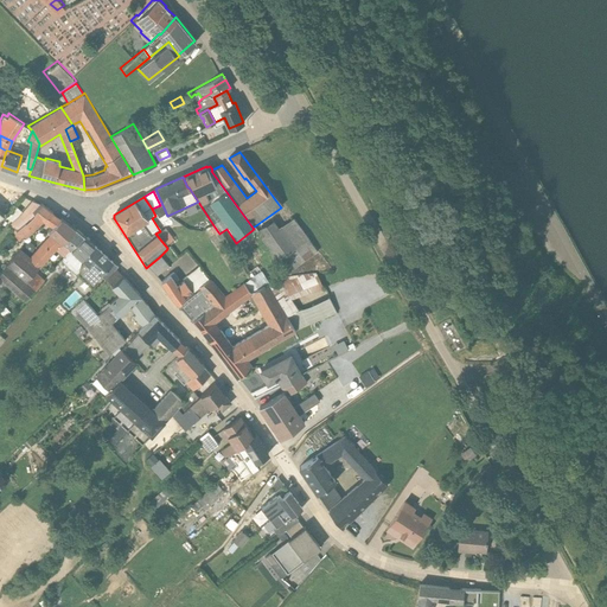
[(17,235),(42,204),(32,200),(23,212),(12,224),(8,228),(14,232),(17,235)]
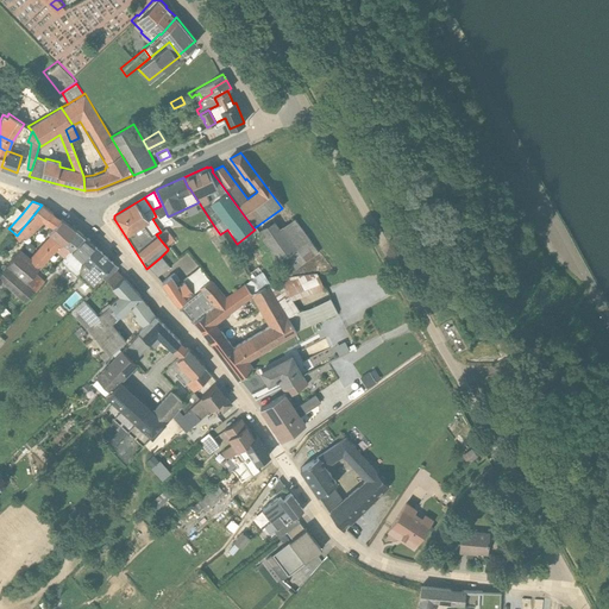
[(35,276),(39,271),(41,272),(56,255),(62,248),(61,246),(62,246),(75,232),(62,220),(62,221),(42,205),(17,236),(14,233),(10,238),(19,246),(24,242),(25,244),(43,224),(52,231),(48,236),(51,238),(30,261),(20,252),(0,276),(0,287),(1,286),(26,306),(44,284),(35,276)]
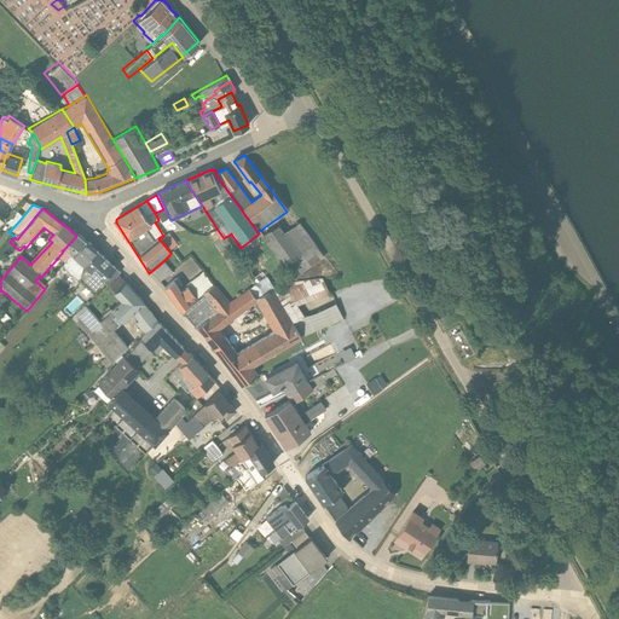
[(12,229),(23,217),(16,210),(6,223),(12,229)]
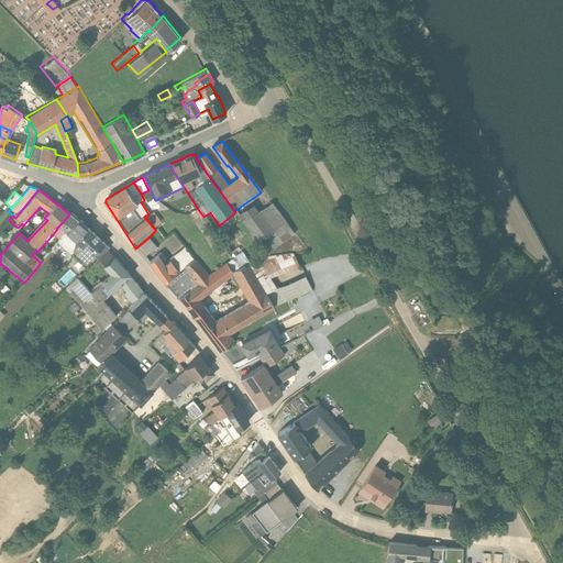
[(253,205),(238,216),(266,255),(295,233),(284,219),(271,202),(258,211),(253,205)]
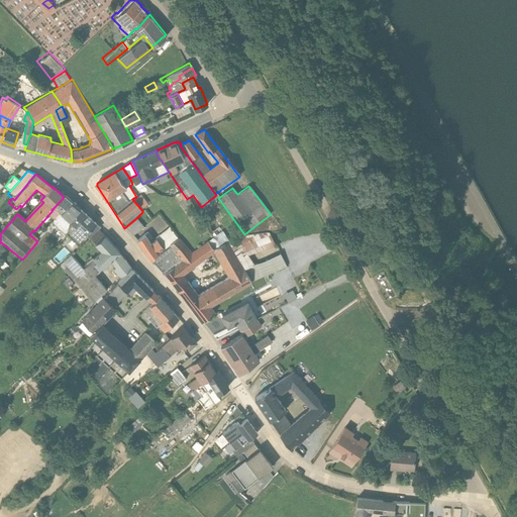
[(184,202),(187,199),(182,192),(179,194),(184,202)]
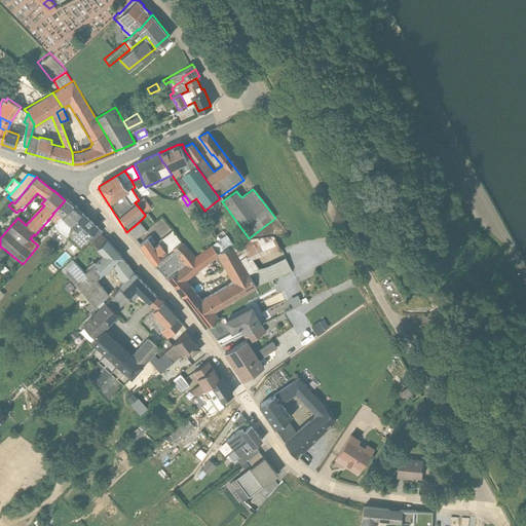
[(72,207),(65,200),(53,213),(62,219),(72,207)]
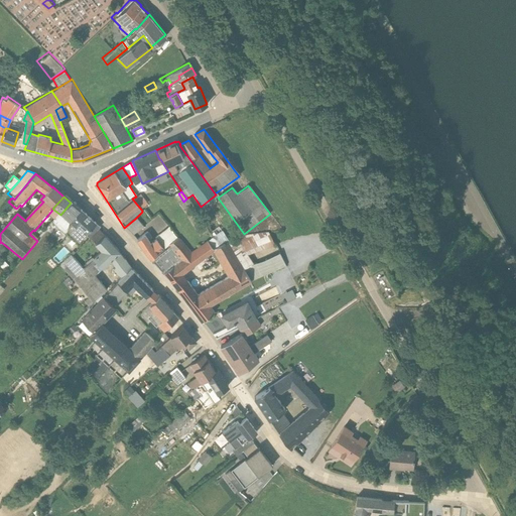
[(69,224),(81,212),(71,203),(60,215),(54,222),(51,225),(66,238),(66,235),(68,230),(72,227),(69,224)]
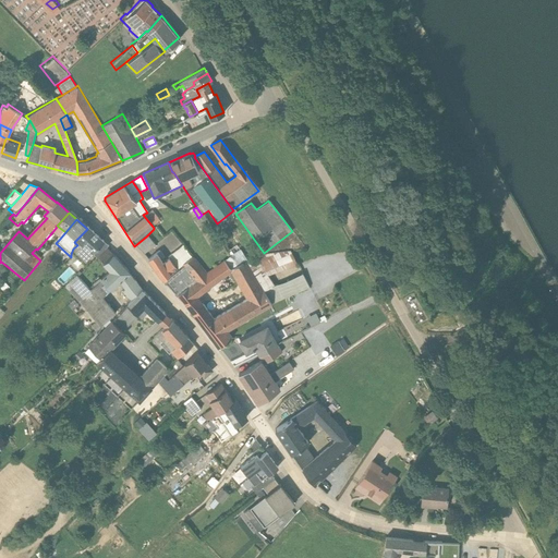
[(57,227),(51,233),(59,240),(65,232),(57,226),(56,226),(57,227)]
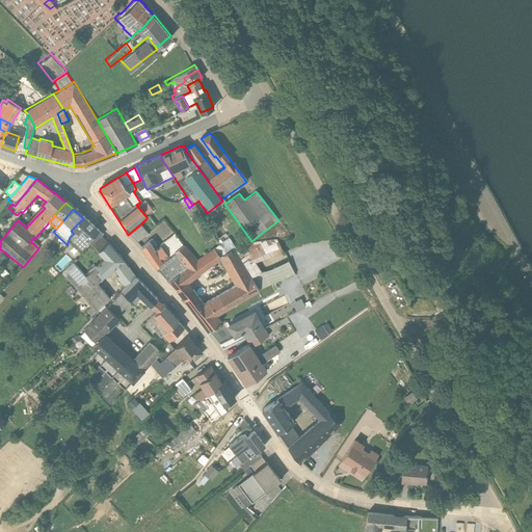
[(103,237),(83,218),(71,231),(74,234),(70,237),(68,242),(79,253),(81,250),(81,251),(88,244),(91,247),(101,239),(103,237)]
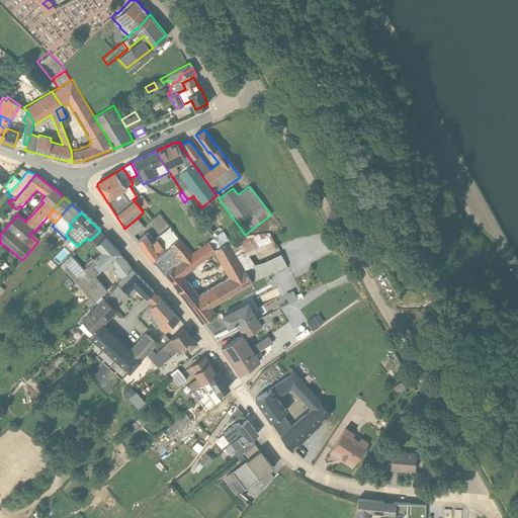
[(136,220),(124,229),(134,240),(145,230),(136,220)]
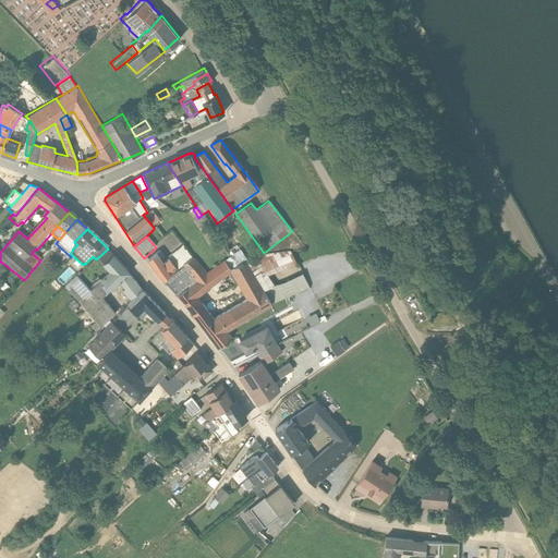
[(148,264),(164,282),(192,257),(182,246),(166,262),(162,265),(157,257),(148,264)]
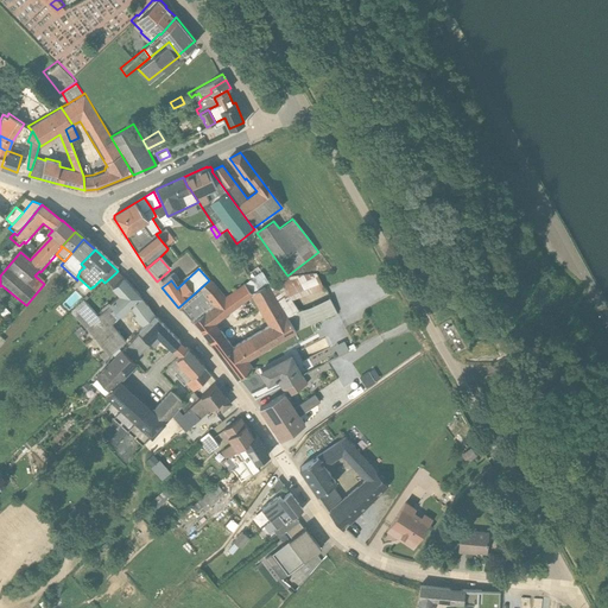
[(251,279),(258,290),(267,284),(270,283),(261,271),(251,279)]
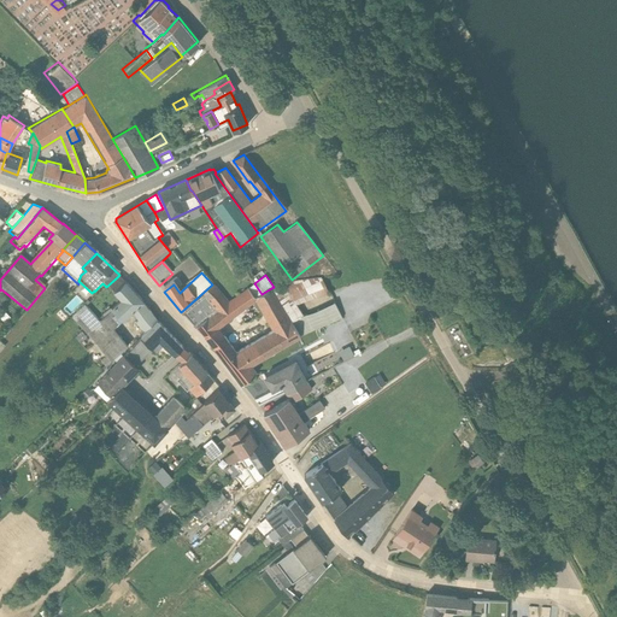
[(157,323),(117,277),(106,287),(115,295),(113,297),(121,304),(111,312),(112,313),(100,324),(99,323),(99,324),(84,309),(72,319),(71,321),(105,359),(100,363),(106,369),(113,362),(119,356),(128,348),(113,333),(131,317),(137,323),(135,325),(145,335),(157,323)]
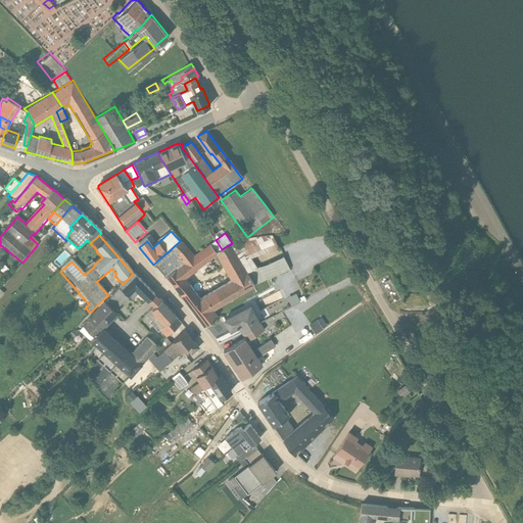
[(272,236),(241,239),(236,242),(236,241),(232,243),(230,244),(254,288),(290,271),(283,257),(256,270),(251,259),(278,248),(272,236)]
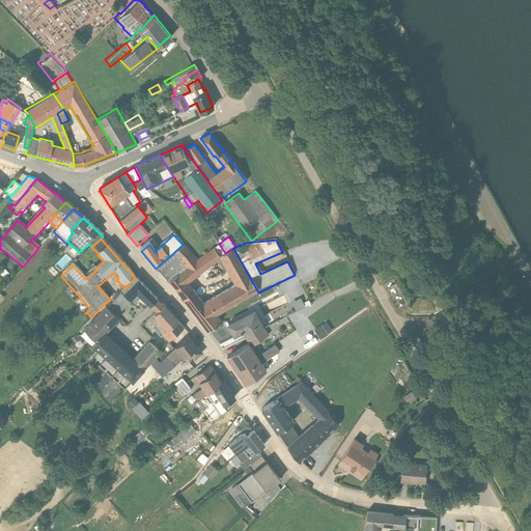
[(152,243),(149,245),(155,252),(158,249),(152,243)]
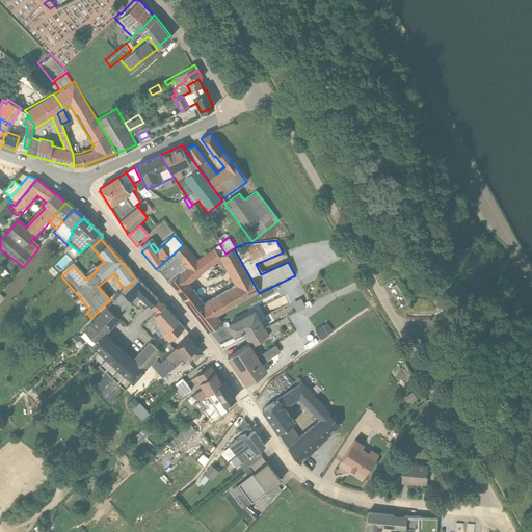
[(225,254),(219,244),(213,248),(219,258),(225,254)]
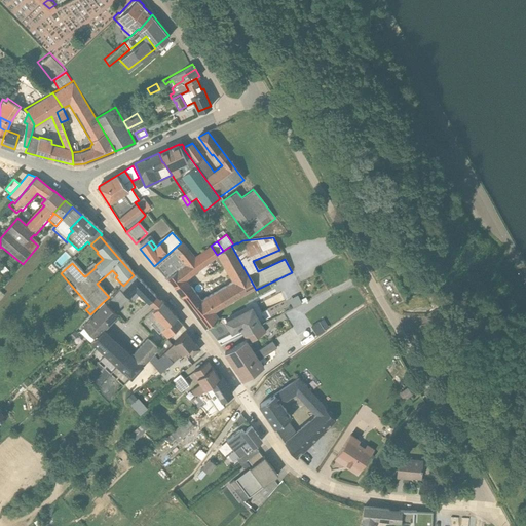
[(182,242),(154,267),(175,289),(205,331),(220,321),(215,314),(256,290),(231,246),(223,251),(217,255),(211,246),(211,245),(194,258),(182,242)]
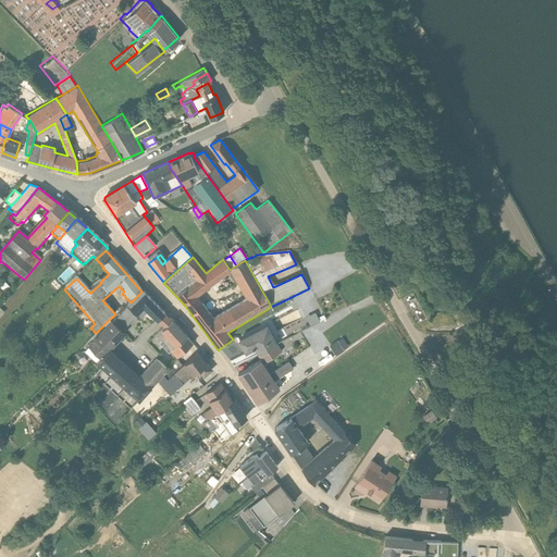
[(65,288),(76,279),(72,274),(61,284),(65,288)]
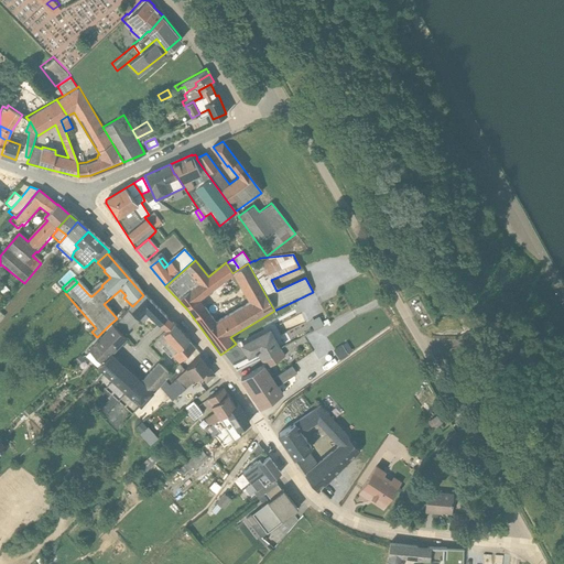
[(143,295),(132,306),(114,328),(123,338),(141,322),(153,333),(159,327),(166,320),(143,295)]
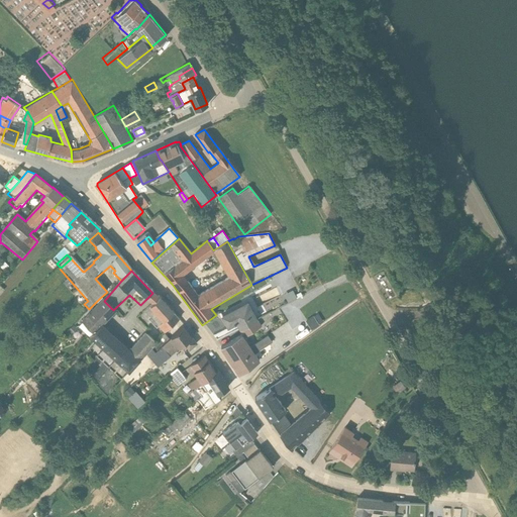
[(68,282),(63,286),(68,291),(72,286),(68,282)]
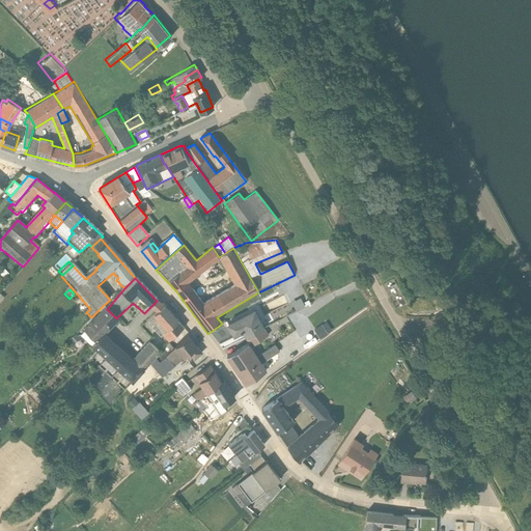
[(163,307),(157,301),(149,308),(156,314),(163,307)]
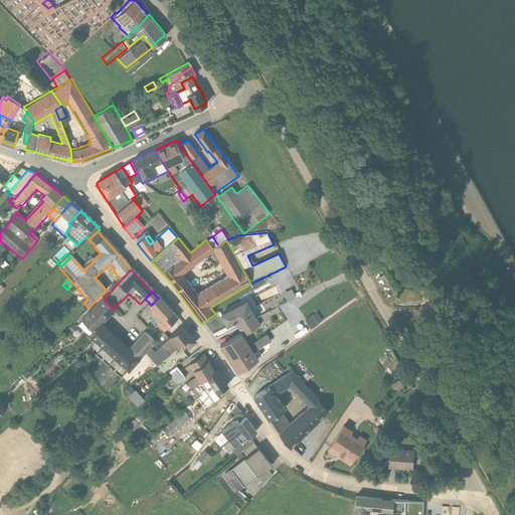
[(292,292),(283,296),(286,303),(295,299),(292,292)]
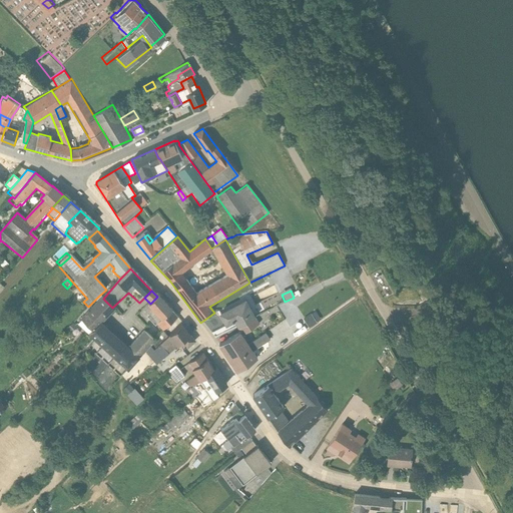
[(88,335),(101,324),(115,311),(112,308),(103,299),(102,298),(101,298),(99,296),(94,301),(96,304),(80,320),(81,322),(78,325),(88,335)]
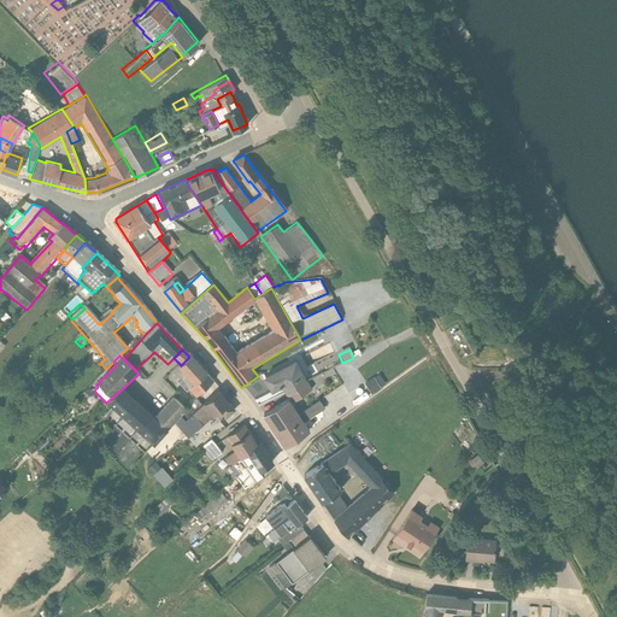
[(197,399),(213,383),(189,357),(181,365),(172,376),(178,382),(188,392),(197,399)]
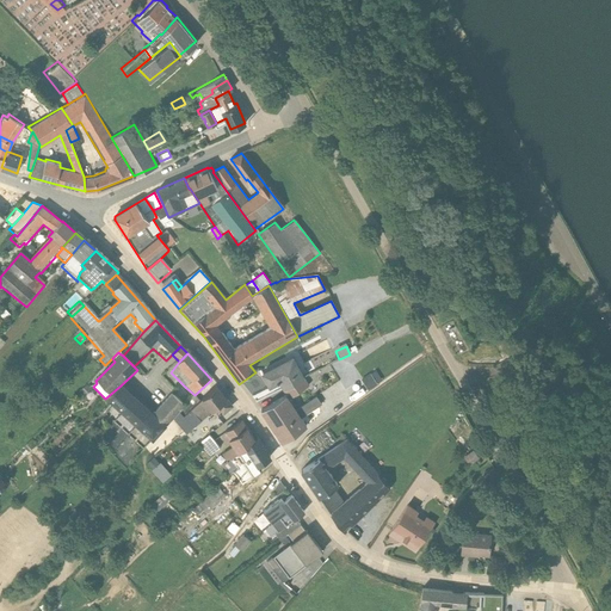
[(304,380),(294,359),(263,376),(270,389),(279,383),(284,392),(303,380),(304,380)]
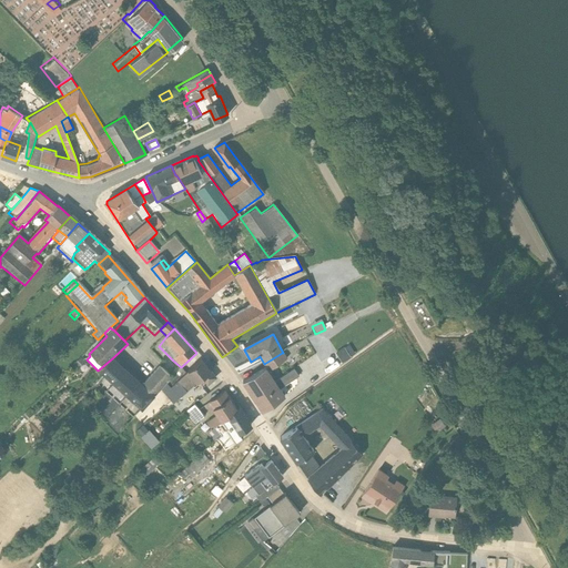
[(81,338),(75,343),(83,351),(88,346),(81,338)]
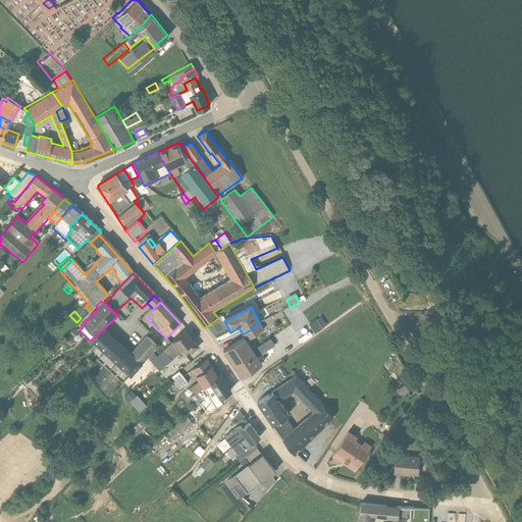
[(316,322),(308,327),(314,336),(322,331),(316,322)]
